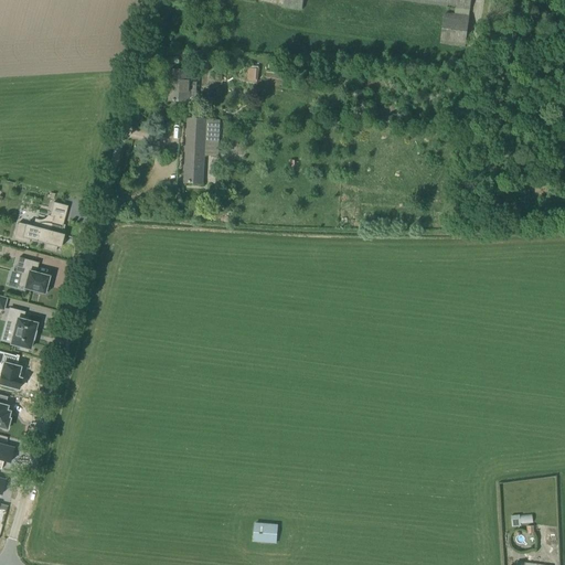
[(284,0),(284,7),(302,10),(302,0),(401,0),(470,9),(470,0),(284,0)]
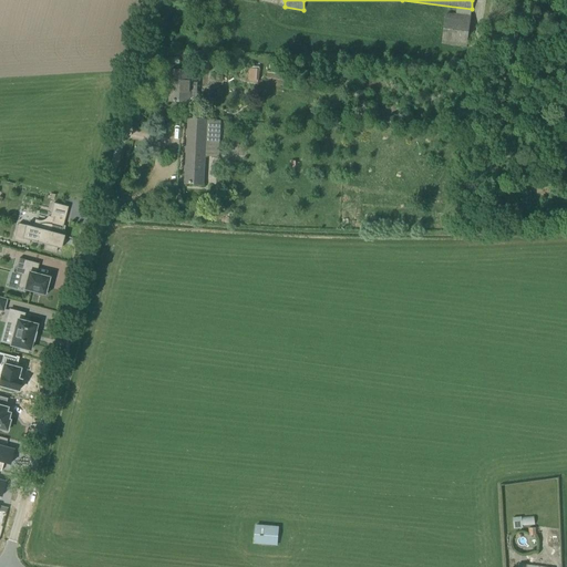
[(466,47),(471,18),(446,14),(442,43),(466,47)]
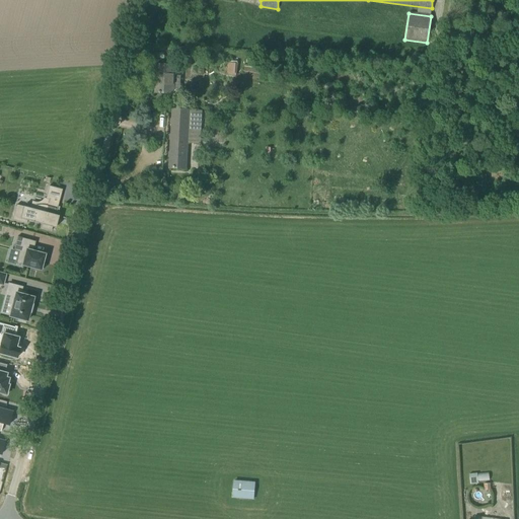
[(228,63),(227,75),(237,76),(238,64),(228,63)]
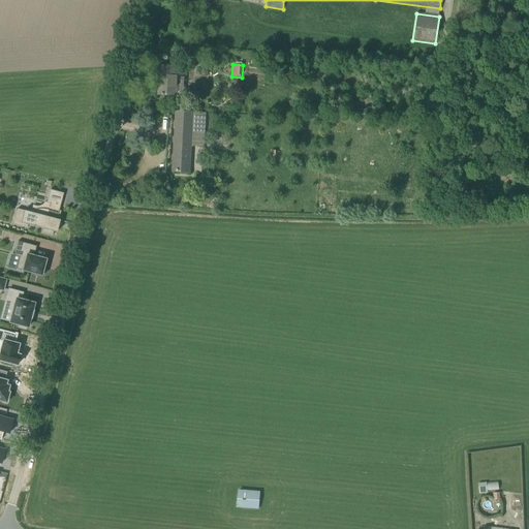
[(158,94),(177,95),(179,66),(163,66),(162,75),(159,74),(158,94)]
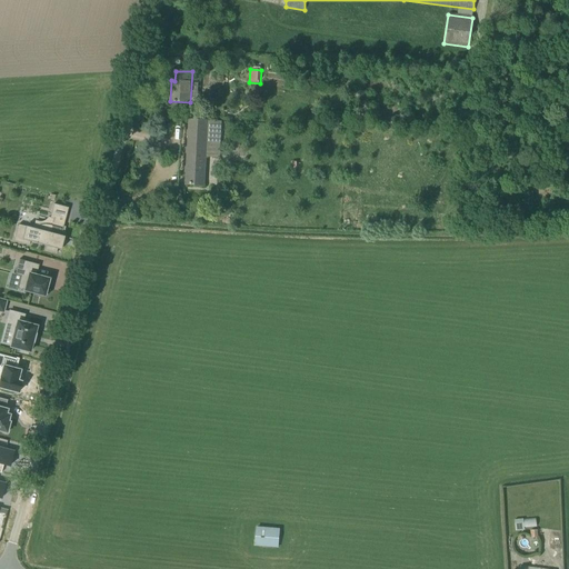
[(186,185),(203,186),(206,156),(219,157),(221,121),(190,120),(186,185)]
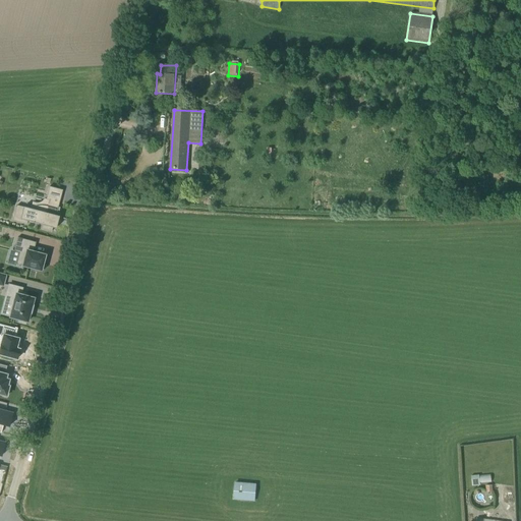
[(56,229),(58,220),(59,217),(57,217),(60,208),(59,208),(59,209),(57,209),(62,190),(49,186),(46,200),(48,200),(47,206),(43,205),(41,205),(39,205),(37,206),(34,206),(34,207),(33,208),(32,209),(31,210),(16,206),(13,221),(26,224),(27,221),(42,225),(41,229),(51,232),(52,228),(56,229)]
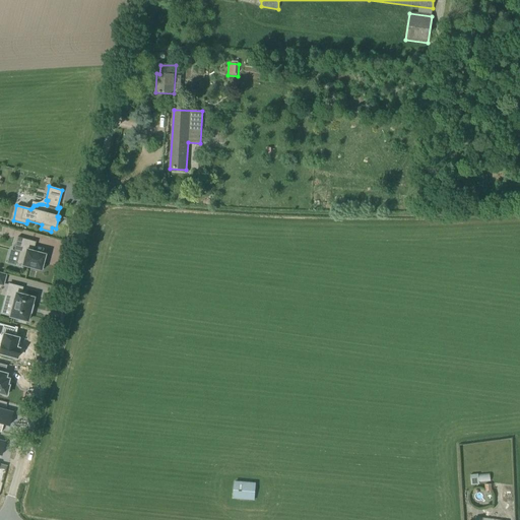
[(36,242),(17,237),(13,251),(19,252),(16,264),(22,265),(22,266),(41,270),(42,268),(44,269),(46,263),(43,262),(45,255),(33,252),(36,242)]
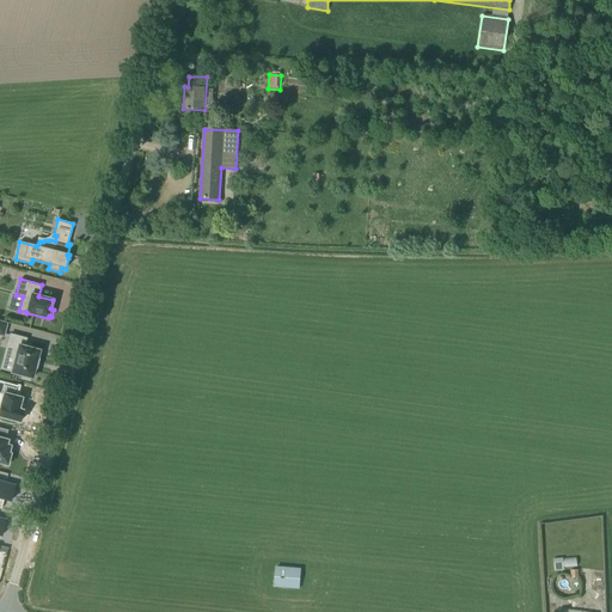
[(36,368),(37,360),(40,352),(29,348),(30,346),(25,344),(26,338),(10,335),(7,346),(14,347),(12,356),(16,357),(11,373),(22,377),(22,379),(29,381),(30,378),(32,379),(35,368),(36,368)]
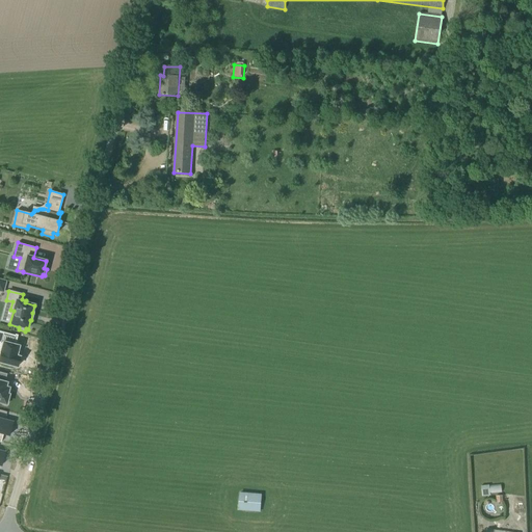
[(0,331),(0,342),(1,342),(0,344),(0,363),(18,368),(20,363),(22,356),(19,355),(21,347),(17,346),(19,337),(0,331)]
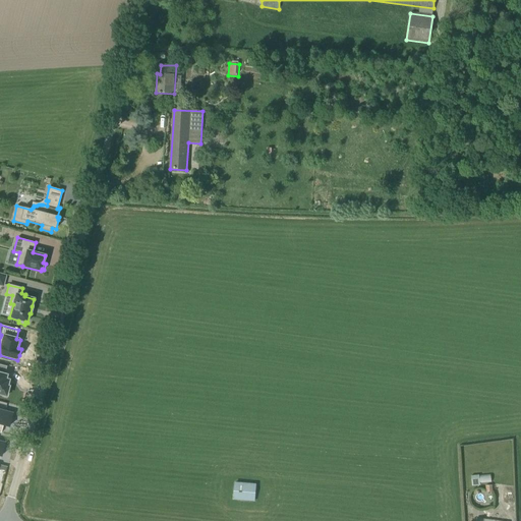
[(9,388),(10,387),(8,387),(10,381),(6,380),(7,375),(6,374),(8,366),(0,364),(0,394),(7,397),(7,396),(9,396),(11,389),(9,388)]
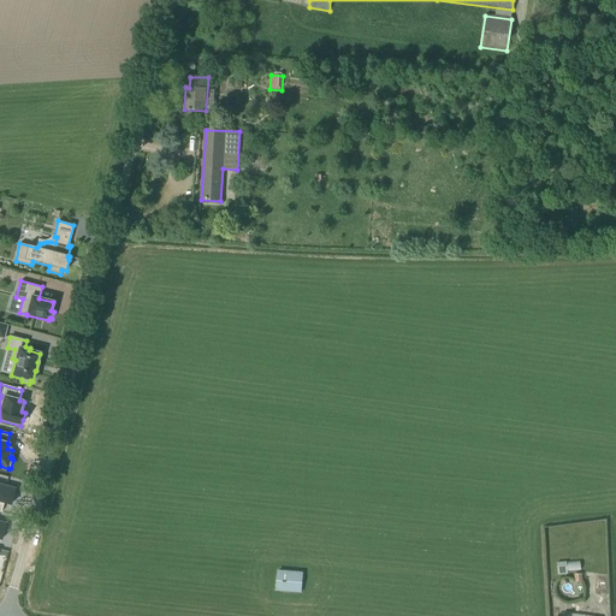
[(0,485),(0,507),(1,504),(9,505),(12,490),(0,485)]
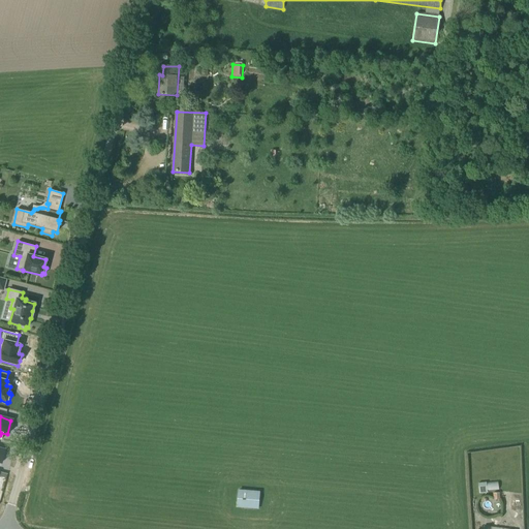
[(487,481),(478,481),(479,492),(488,492),(487,490),(487,483),(487,481)]
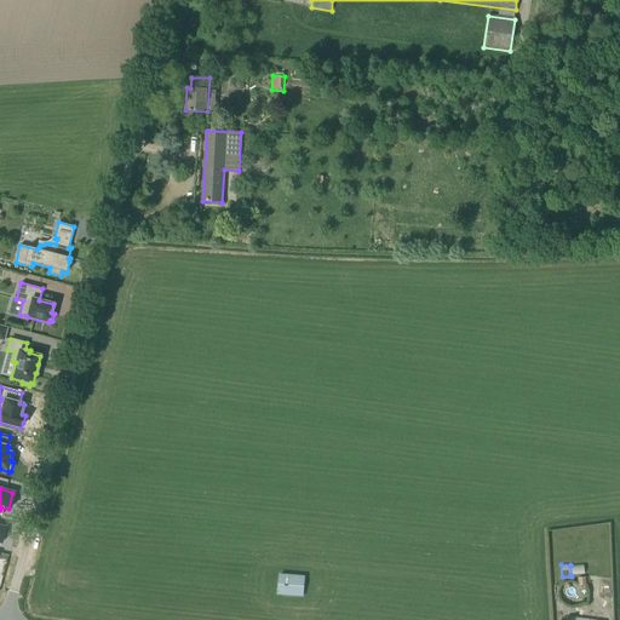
[(280,578),(280,583),(279,595),(303,596),(304,580),(280,578)]
